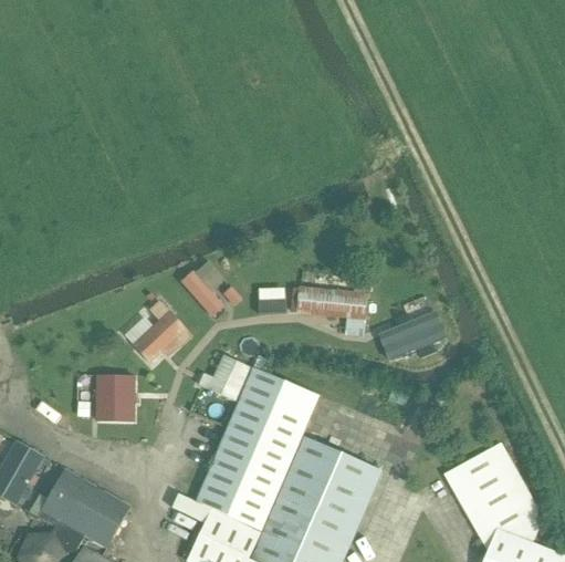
[(192,270),(182,280),(212,313),(223,304),(192,270)]
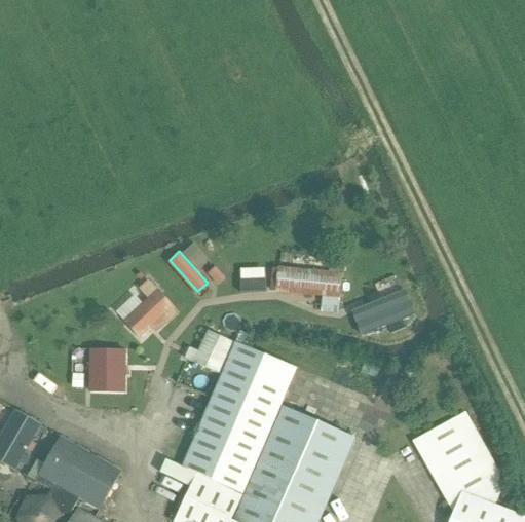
[(218,282),(224,275),(215,265),(209,271),(218,282)]
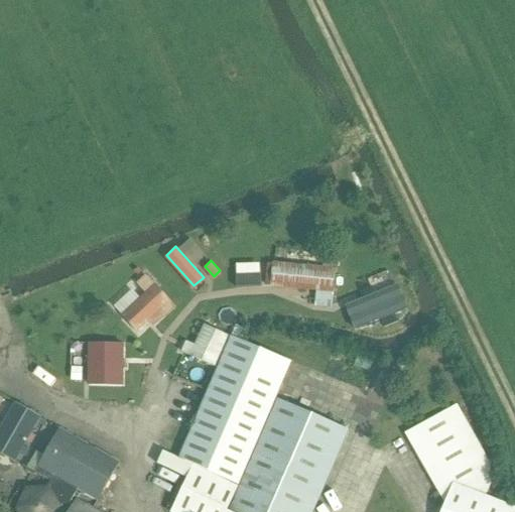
[(331,305),(335,265),(272,260),(270,283),(315,288),(313,303),(331,305)]
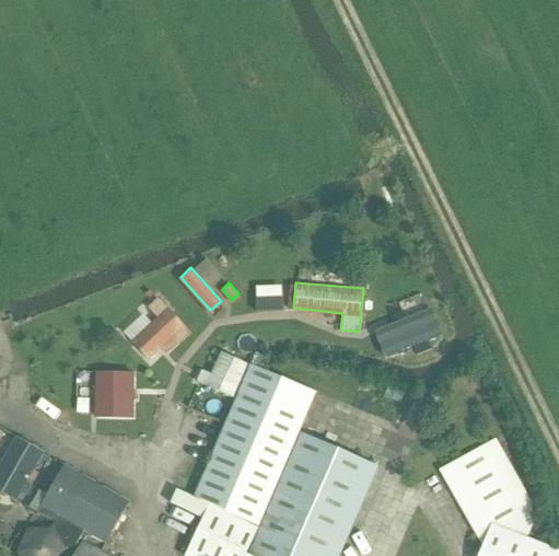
[(155,315),(131,337),(148,356),(159,346),(165,352),(188,331),(156,296),(147,305),(155,315)]
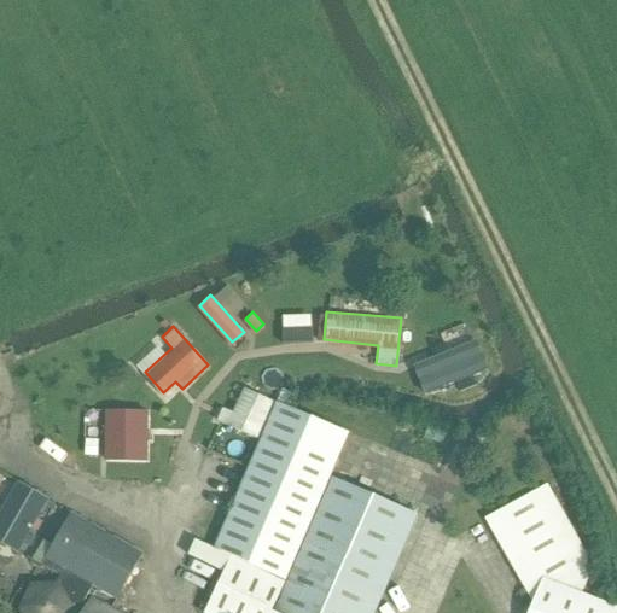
[(424,340),(407,348),(424,390),(429,392),(443,386),(443,387),(481,372),(461,326),(424,340)]
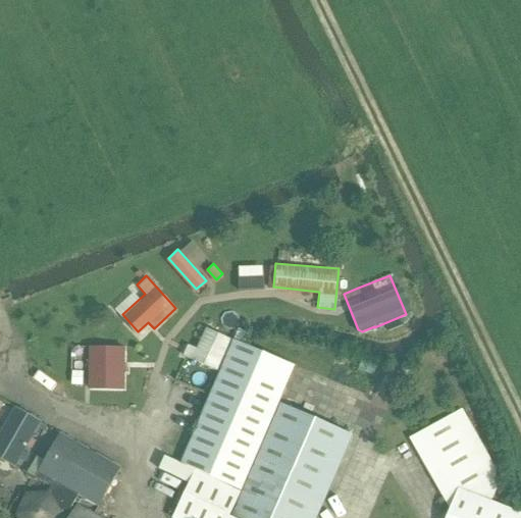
[(422,310),(420,310),(410,306),(406,317),(418,321),(421,312),(422,310)]
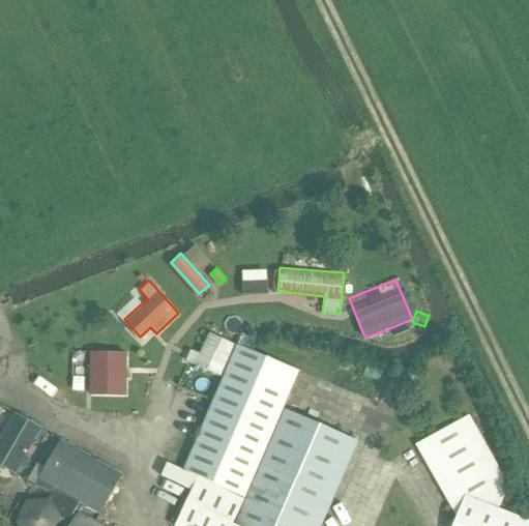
[(218,374),(234,342),(209,330),(199,351),(190,347),(185,358),(218,374)]
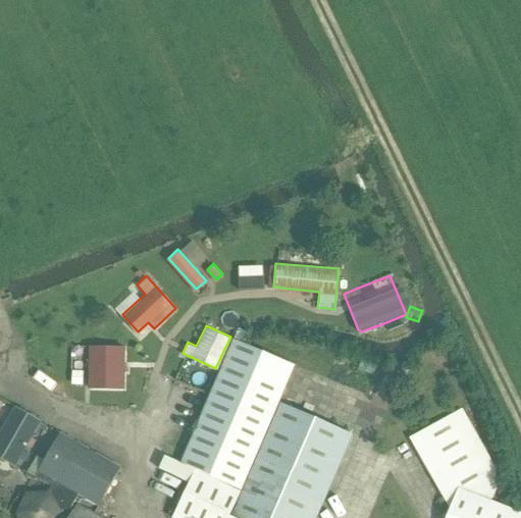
[(179,461),(195,467),(172,516),(175,517),(314,517),(353,432),(278,400),(293,363),(232,338),(205,399),(197,422),(179,461)]
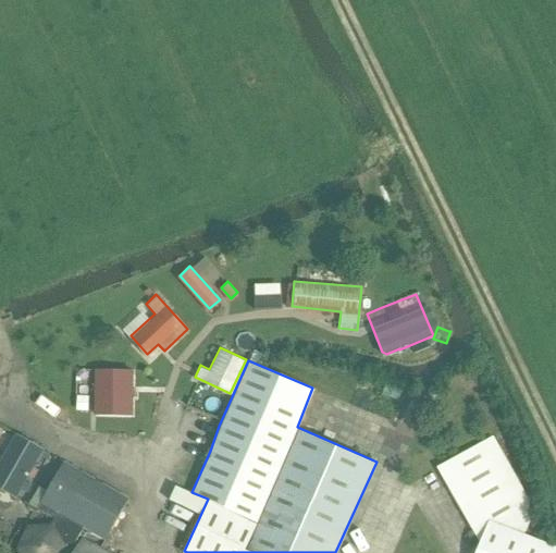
[(132,368),(94,369),(94,384),(123,384),(123,412),(133,412),(132,368)]
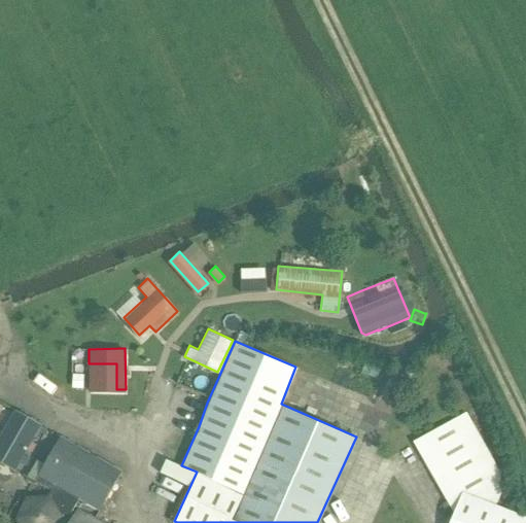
[(15,408),(0,432),(0,461),(14,471),(42,424),(15,408)]
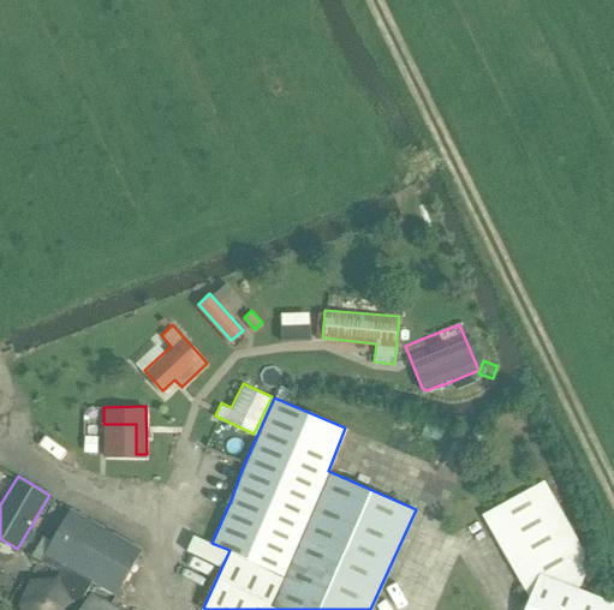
[(541,488),(538,484),(483,513),(531,596),(524,609),(613,609),(613,600),(578,587),(585,572),(584,550),(548,484),(541,488)]
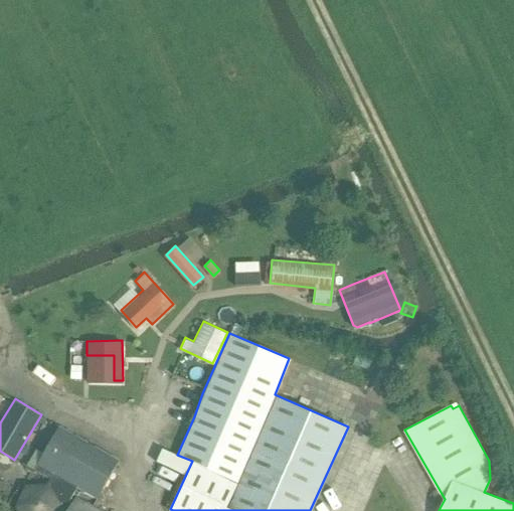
[(27,484),(17,503),(20,510),(62,510),(76,486),(97,498),(119,459),(59,424),(37,464),(51,472),(45,484),(27,484)]
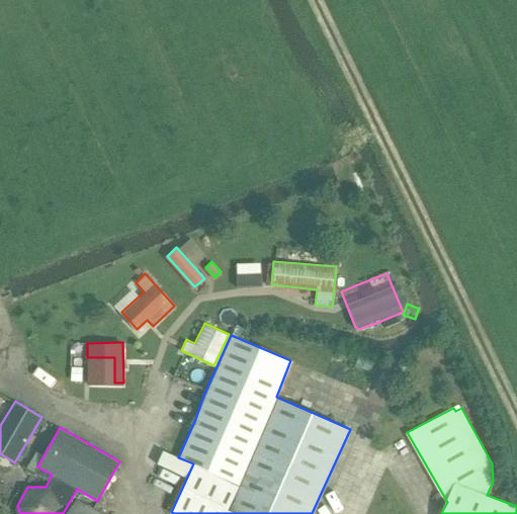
[(100,513),(76,499),(66,513),(100,513)]
